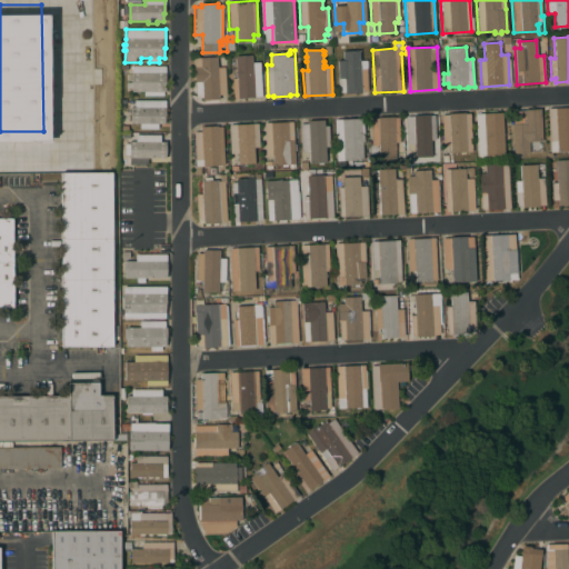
[(368,91),(361,92),(339,93),(338,78),(339,78),(338,60),(343,60),(342,51),(359,50),(360,61),(367,60),(368,91)]
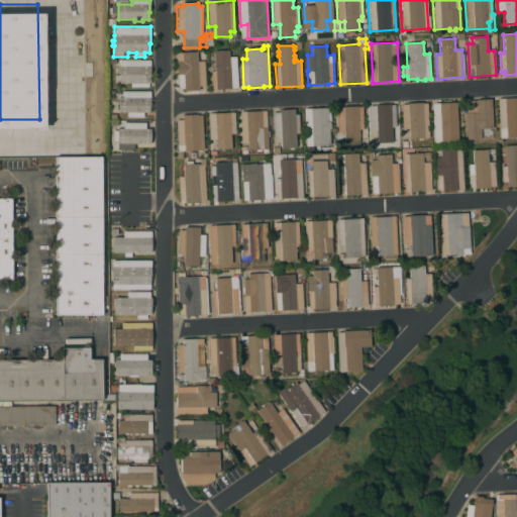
[(237,88),(231,88),(231,89),(212,90),(211,72),(214,72),(213,66),(214,66),(214,50),(228,50),(229,58),(236,57),(237,88)]
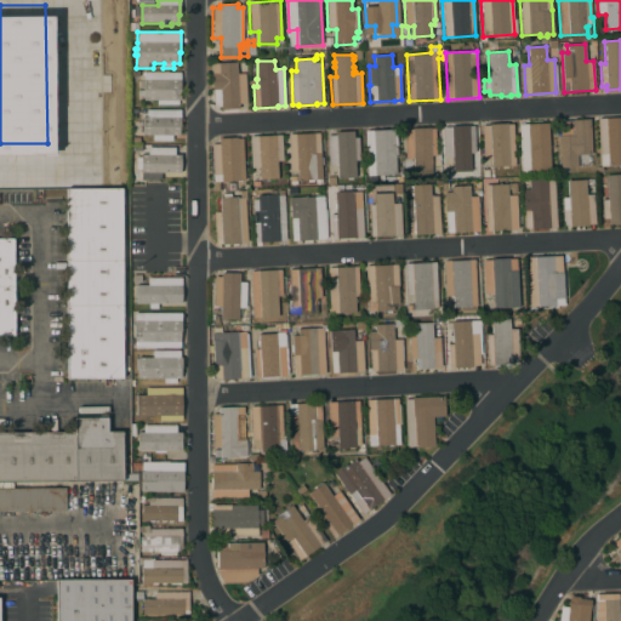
[(246,103),(239,104),(239,108),(221,109),(221,103),(214,103),(214,90),(212,90),(211,74),(212,74),(211,63),(237,62),(237,74),(245,74),(246,103)]
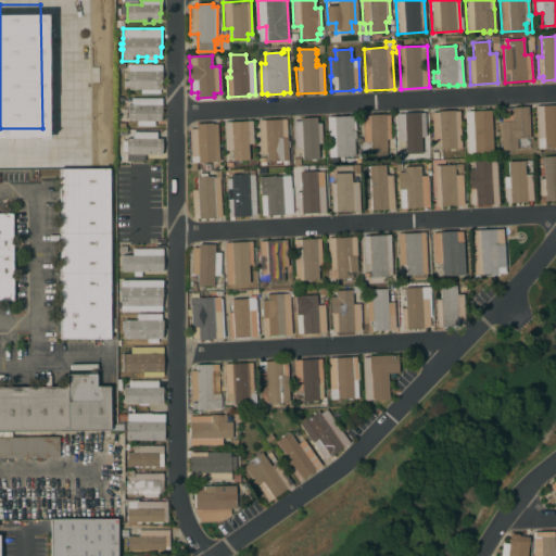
[(162,90),(160,90),(160,93),(149,93),(149,90),(128,90),(128,86),(124,86),(124,80),(128,80),(128,71),(123,71),(123,63),(129,63),(129,65),(162,65),(162,90)]
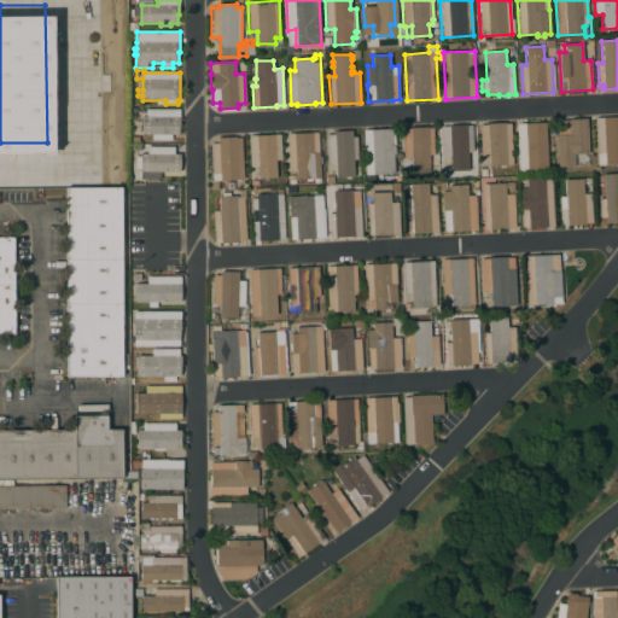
[(180,109),(180,126),(179,126),(179,135),(172,135),(172,141),(152,141),(152,135),(141,135),(141,117),(146,117),(146,110),(180,109)]
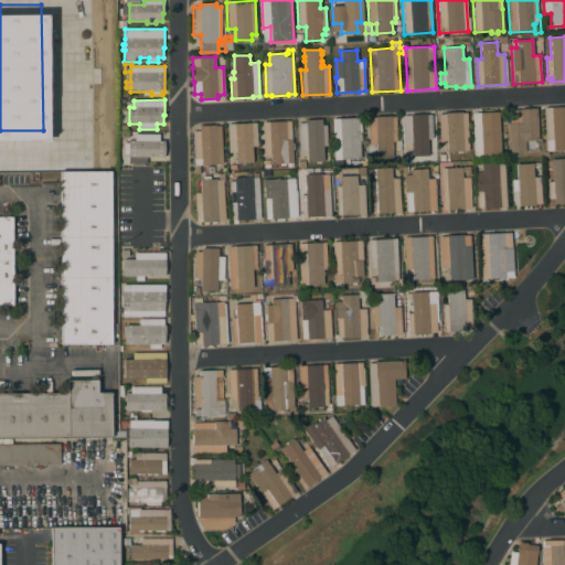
[(544,108),(564,107),(564,152),(563,152),(563,150),(546,151),(544,108)]
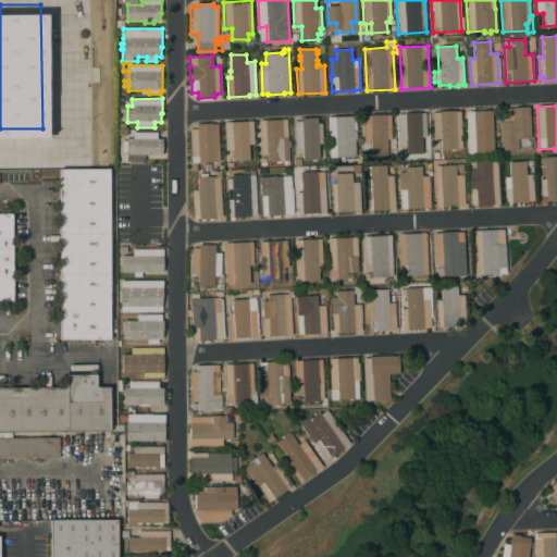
[(531,138),(517,139),(517,156),(507,156),(507,151),(503,151),(500,122),(502,122),(502,109),(514,109),(514,108),(529,107),(531,138)]
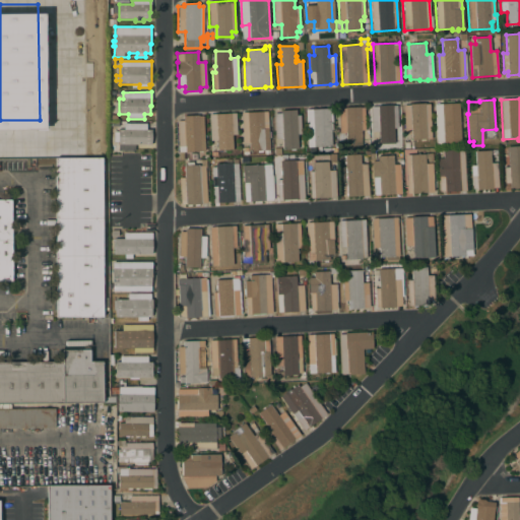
[(436,103),(461,102),(463,124),(459,124),(459,132),(465,131),(465,137),(444,138),(444,127),(437,128),(436,103)]
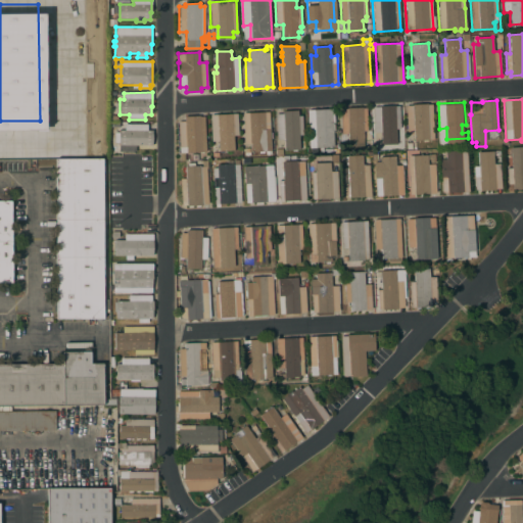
[(434,140),(415,141),(414,135),(407,135),(406,106),(412,105),(412,104),(427,104),(432,104),(434,140)]
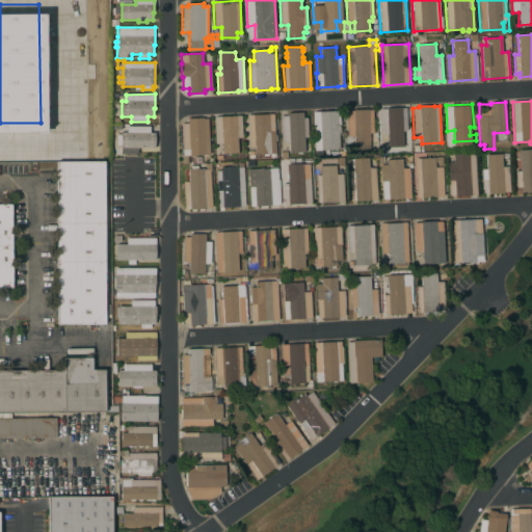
[(407,131),(403,131),(403,147),(388,148),(388,135),(380,135),(379,109),(387,109),(387,108),(401,107),(401,108),(406,108),(407,131)]
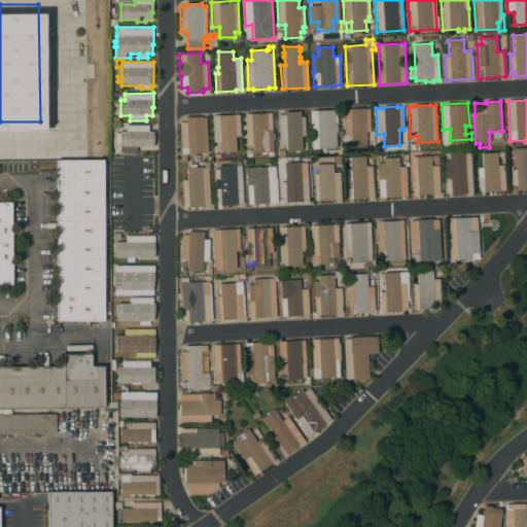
[(371,132),(366,132),(366,147),(362,147),(363,151),(353,151),(353,148),(351,148),(351,135),(344,136),(343,110),(349,110),(349,109),(365,108),(365,109),(370,109),(371,132)]
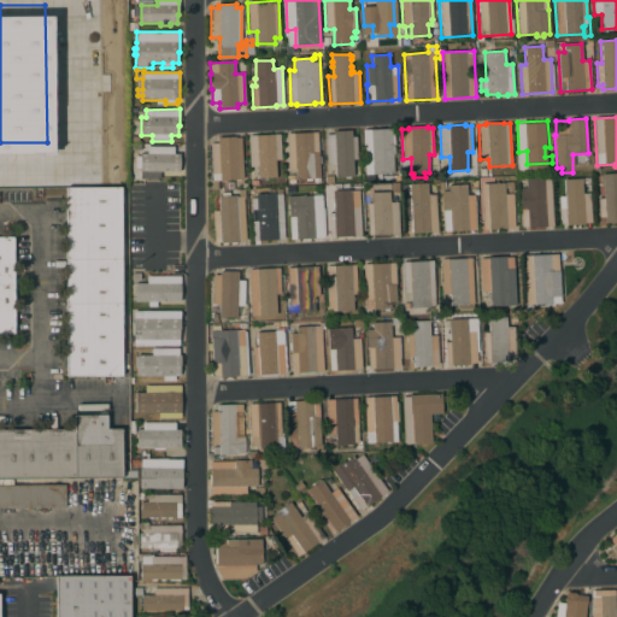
[(363,130),(392,129),(392,134),(394,134),(394,146),(393,146),(394,174),(365,175),(363,130)]
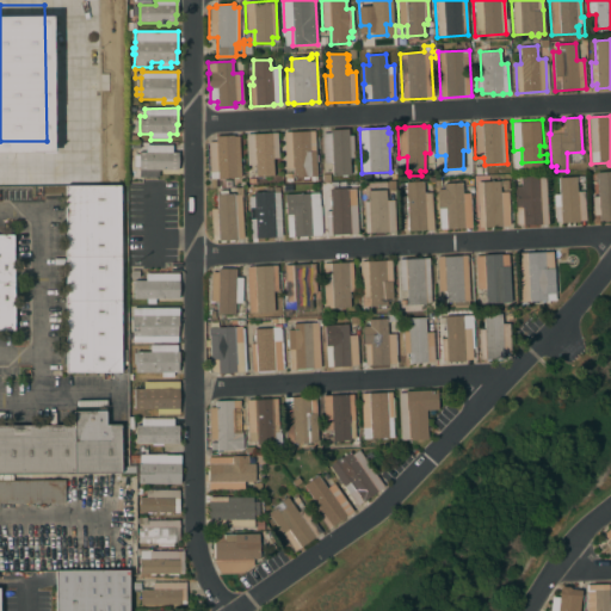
[(322,134),(329,134),(329,130),(347,129),(349,135),(353,135),(353,158),(350,158),(351,176),(333,176),(332,162),(323,164),(322,134)]
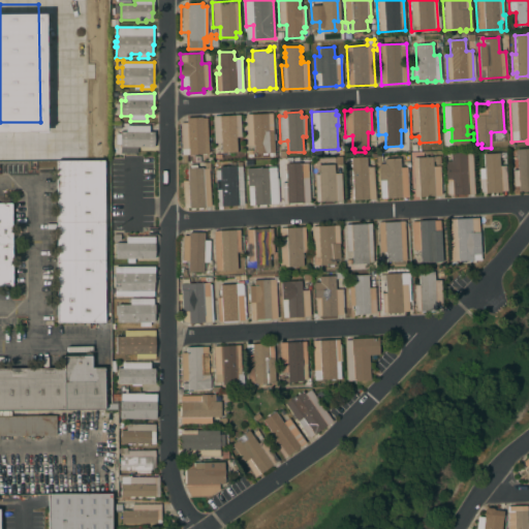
[(246,115),(272,114),(273,134),(275,134),(275,141),(274,141),(274,156),(269,157),(269,153),(267,153),(267,155),(261,155),(261,154),(253,154),(253,146),(247,146),(246,115)]
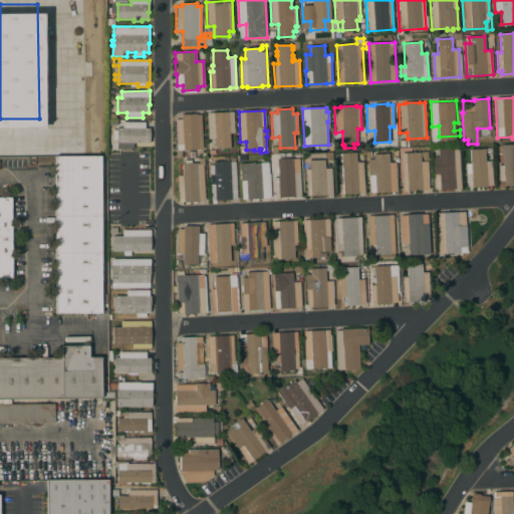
[(206,112),(233,111),(234,133),(230,134),(230,148),(215,149),(214,139),(208,139),(206,112)]
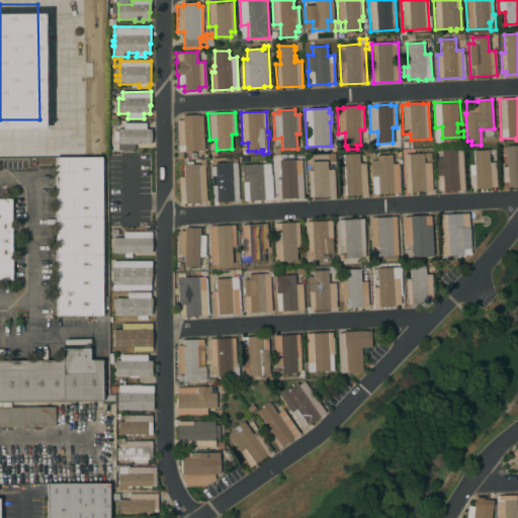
[(203,151),(183,152),(183,159),(178,159),(176,120),(183,120),(182,115),(197,114),(197,115),(202,115),(203,151)]
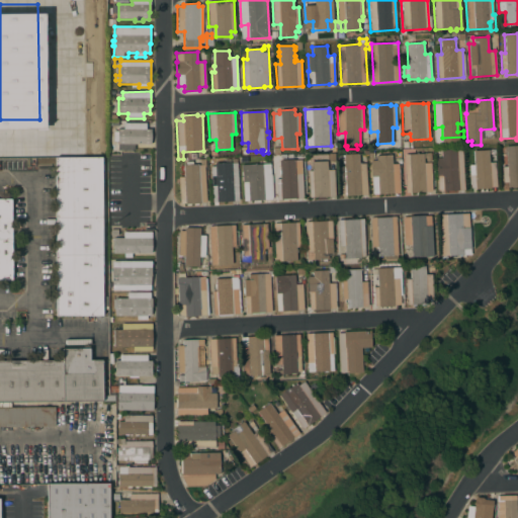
[(146,123),(146,130),(151,130),(151,145),(137,144),(137,149),(126,149),(126,145),(117,144),(117,128),(123,130),(123,122),(146,123)]
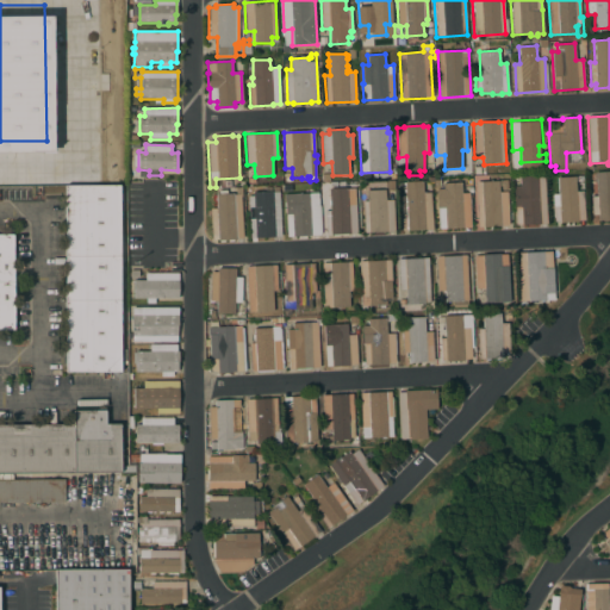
[(609,221),(598,222),(598,215),(592,216),(591,197),(597,197),(596,172),(609,172),(609,221)]
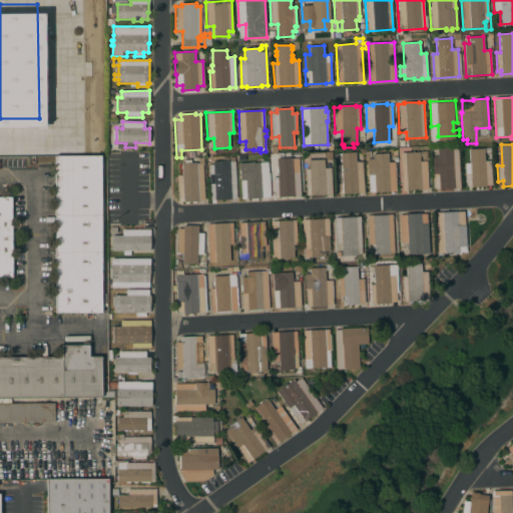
[(460,188),(434,189),(433,174),(432,174),(431,156),(437,156),(437,148),(452,147),(452,149),(458,148),(460,188)]
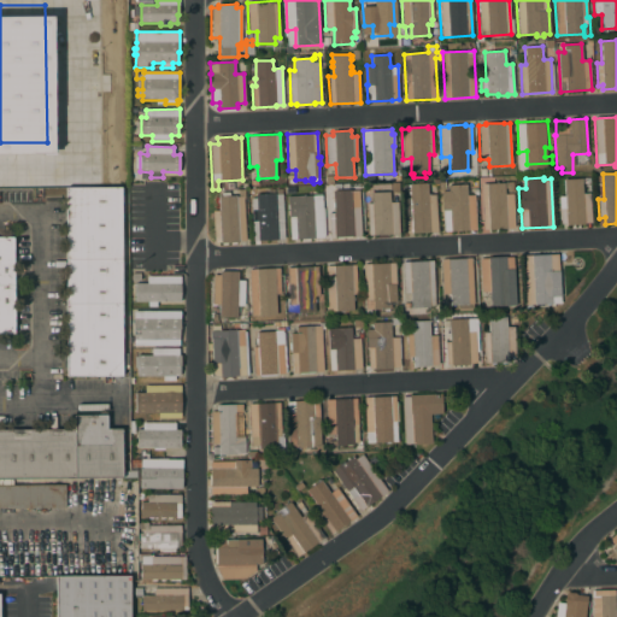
[(592,223),(585,223),(585,224),(566,225),(566,224),(560,224),(559,197),(565,197),(564,180),(582,178),(582,194),(589,193),(592,223)]
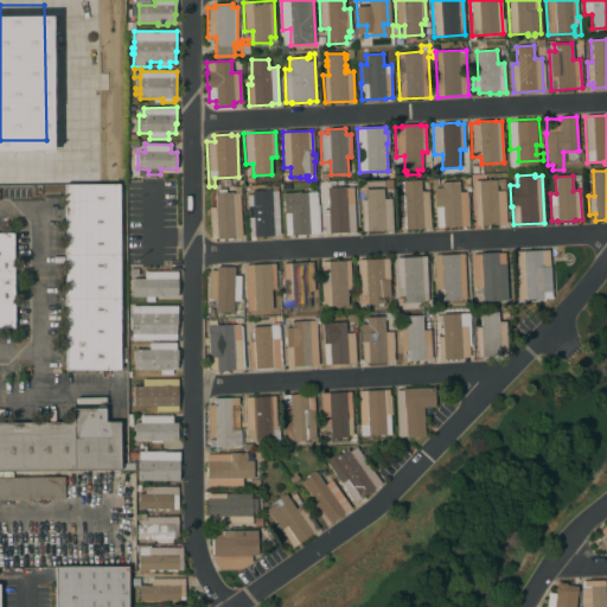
[(468,227),(436,228),(434,189),(441,189),(441,179),(446,179),(446,183),(458,181),(459,192),(467,192),(468,227)]
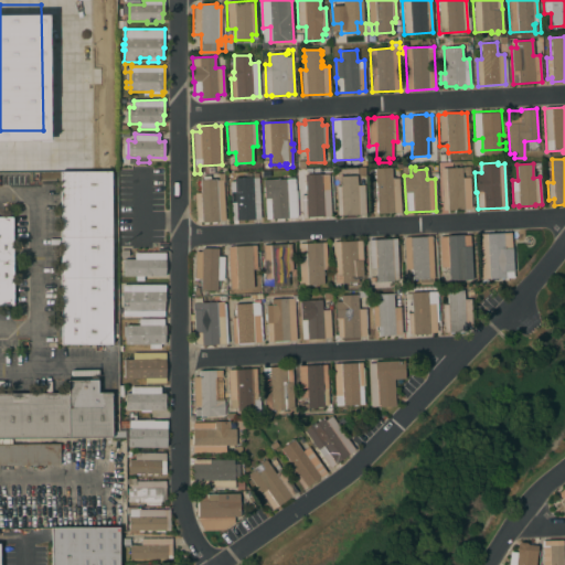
[(440,169),(470,167),(470,178),(469,178),(471,209),(443,210),(440,169)]
